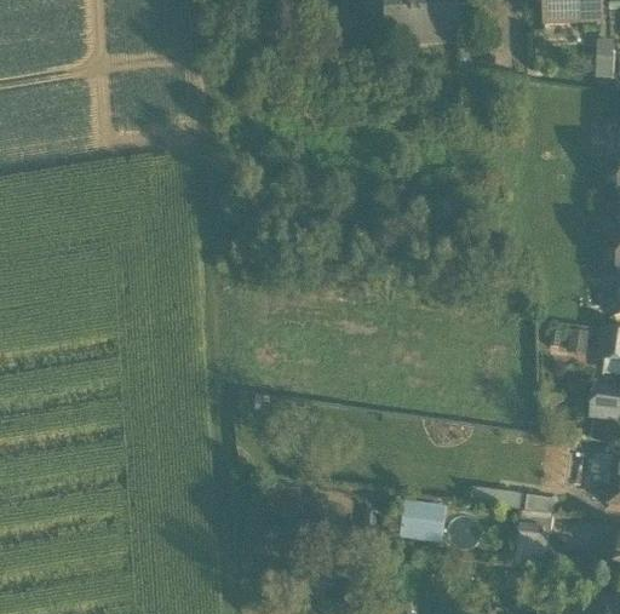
[(390,0),(394,39),(455,35),(452,0),(390,0)]
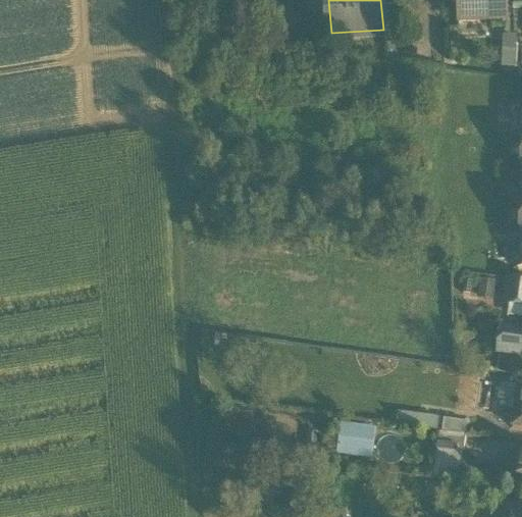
[(457,0),(458,18),(506,17),(505,0),(457,0)]
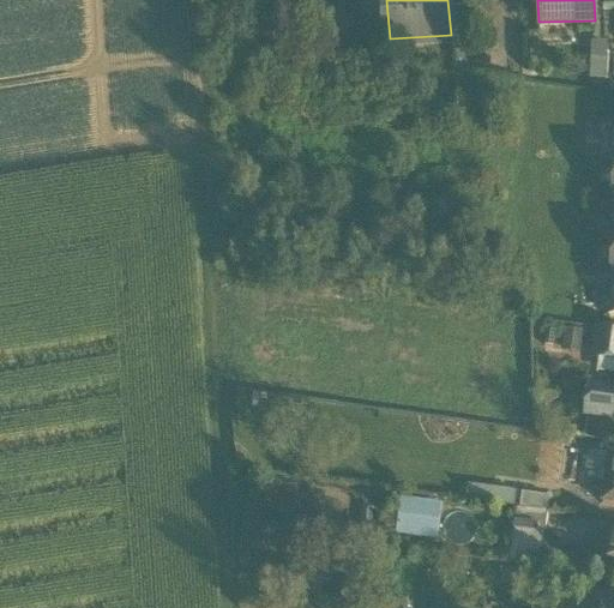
[(590,37),(589,76),(606,77),(607,38),(590,37)]
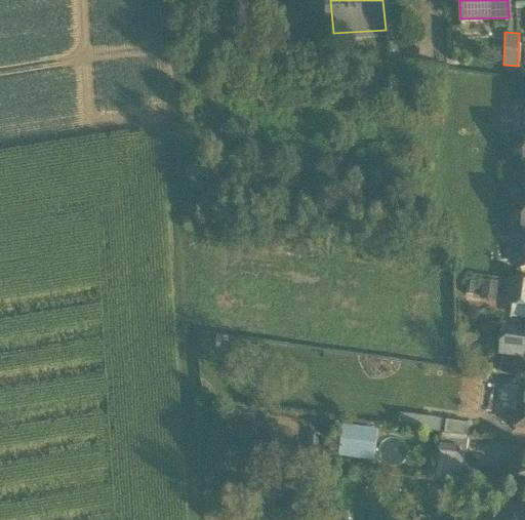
[(507,302),(524,304),(524,279),(510,277),(507,302)]
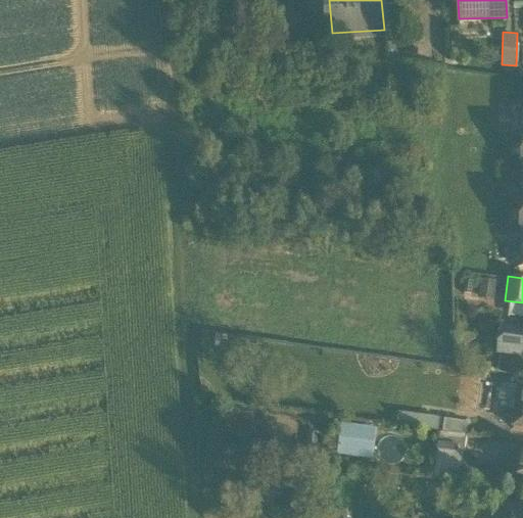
[(480,277),(477,296),(493,298),(496,279),(480,277)]
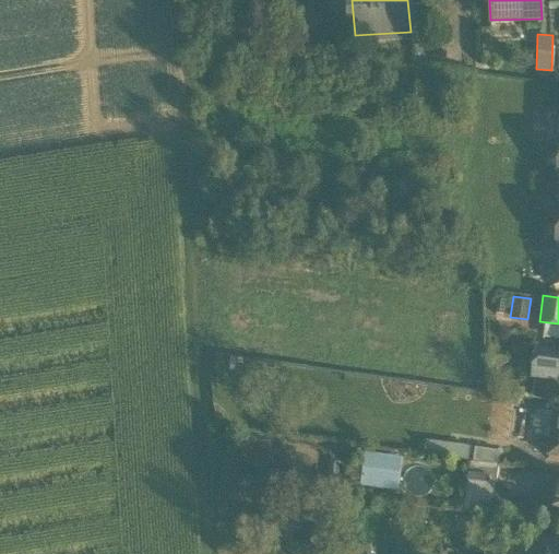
[(558,357),(557,357),(543,355),(539,376),(558,378),(558,357)]
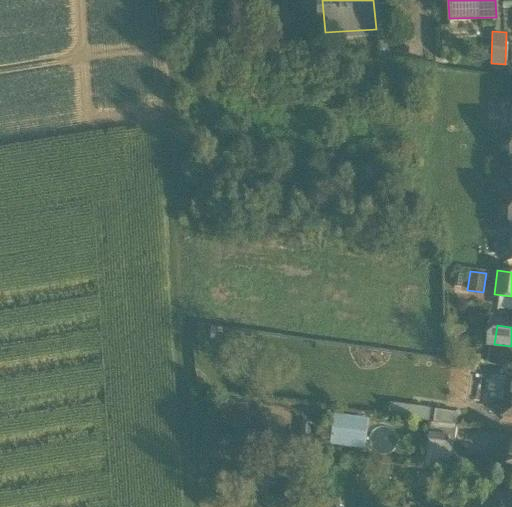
[(458,368),(480,371),(481,361),(460,358),(458,368)]
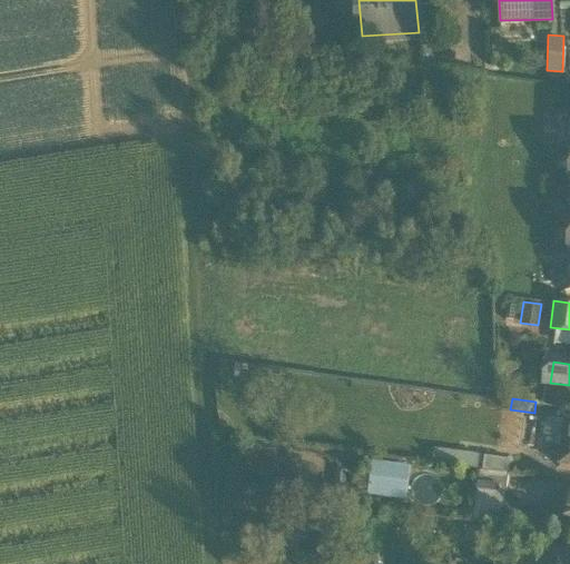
[(561,436),(563,419),(544,417),(542,433),(561,436)]
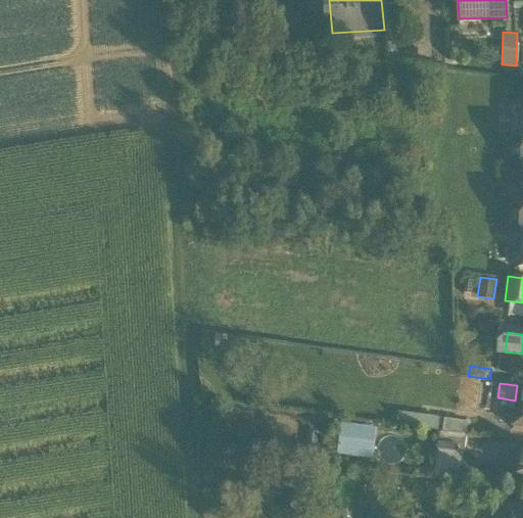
[(512,425),(522,426),(522,386),(517,385),(515,401),(512,425)]
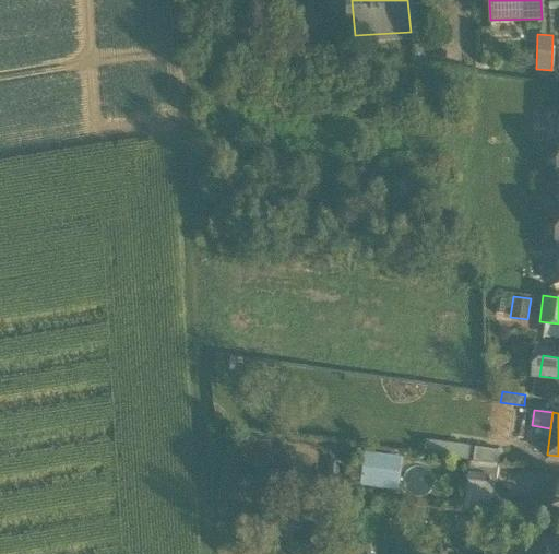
[(423,452),(467,459),(470,444),(425,438),(423,452)]
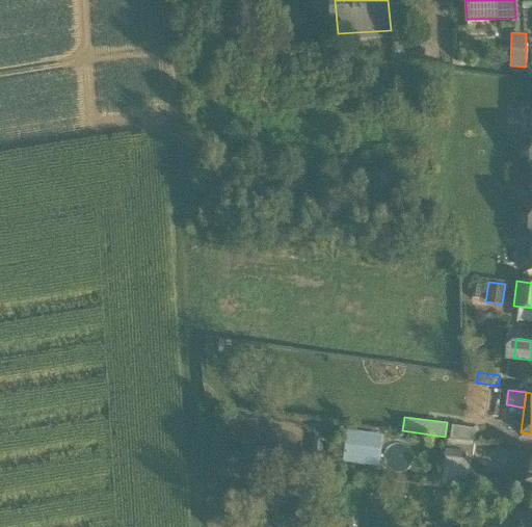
[(474,441),(475,441),(476,428),(452,425),(450,437),(474,441)]
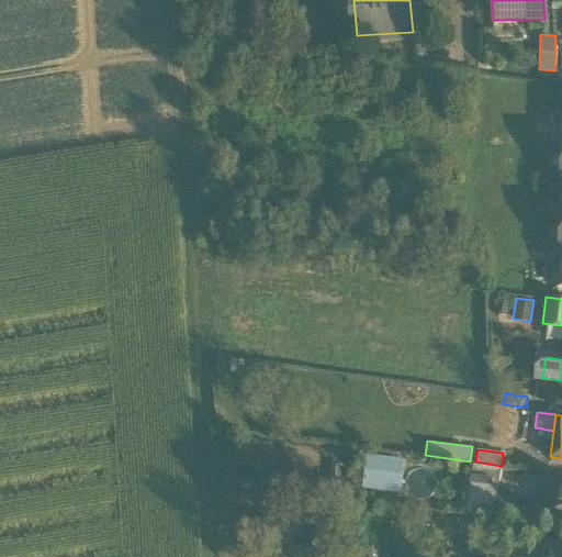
[(366,453),(361,488),(400,493),(405,458),(366,453)]
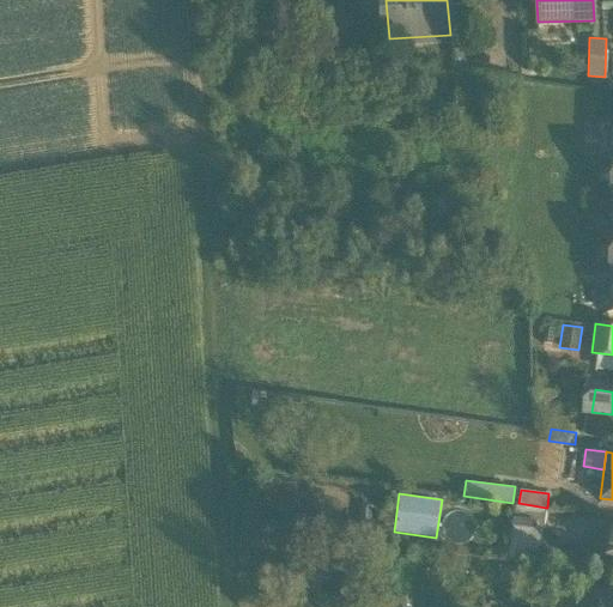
[(515,503),(511,526),(542,529),(546,508),(519,503),(515,503)]
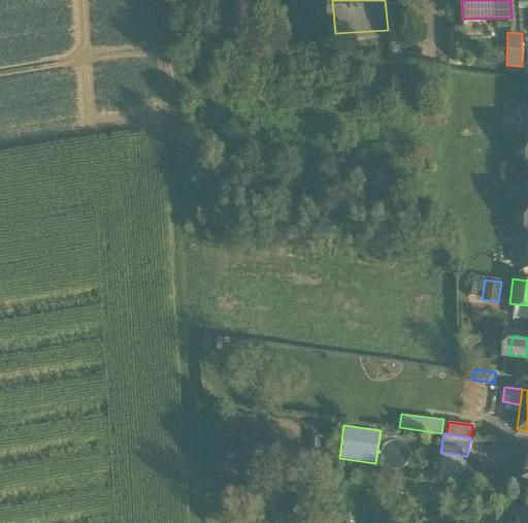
[(463,483),(467,456),(440,453),(437,480),(463,483)]
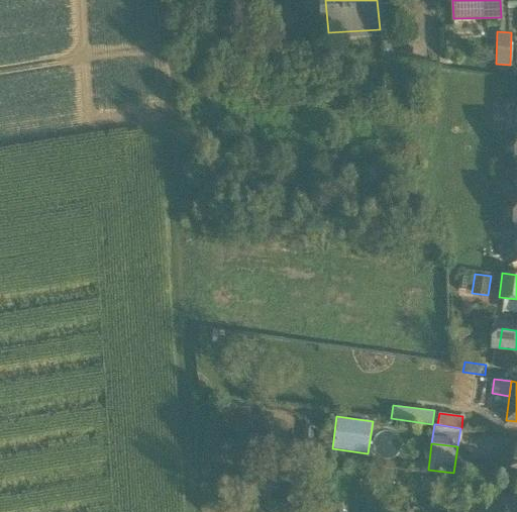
[(506,470),(516,471),(516,447),(499,445),(496,462),(507,464),(506,470)]
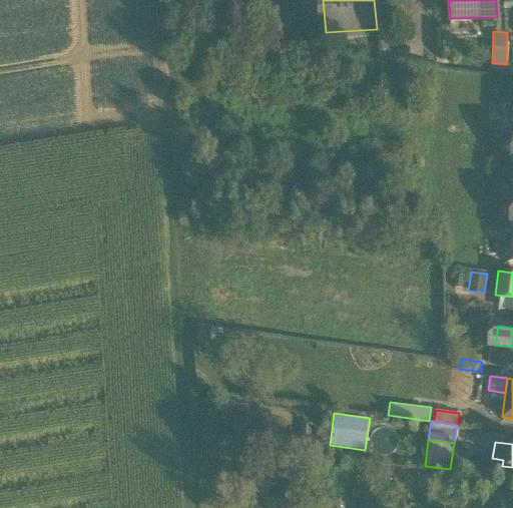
[(462,488),(488,491),(491,475),(465,472),(462,488)]
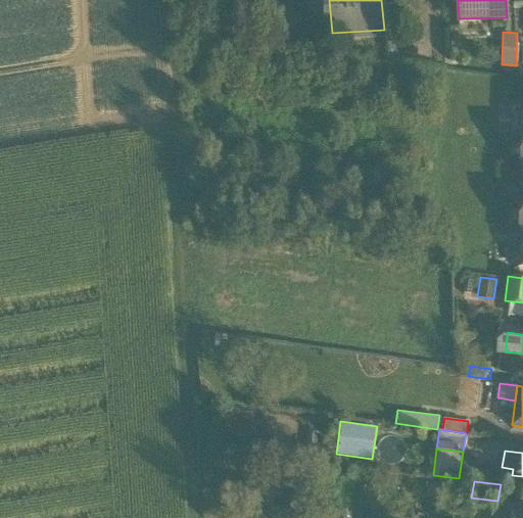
[(326,517),(347,517),(350,501),(330,498),(326,517)]
